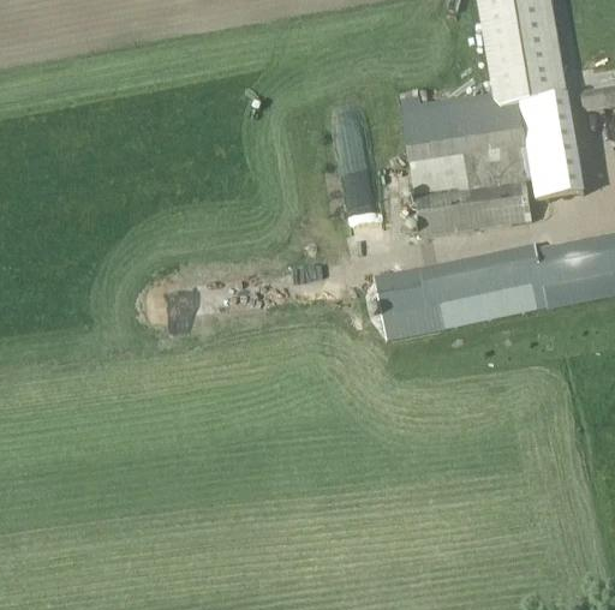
[(478,0),(495,101),(566,88),(550,0),(478,0)]
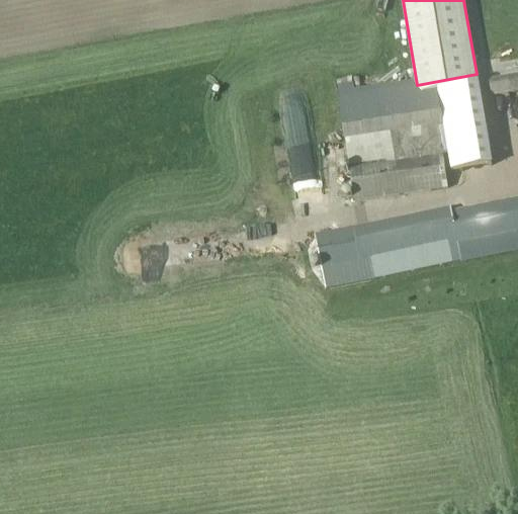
[(489,94),(509,91),(509,90),(517,88),(517,73),(507,75),(506,71),(486,75),(489,94)]
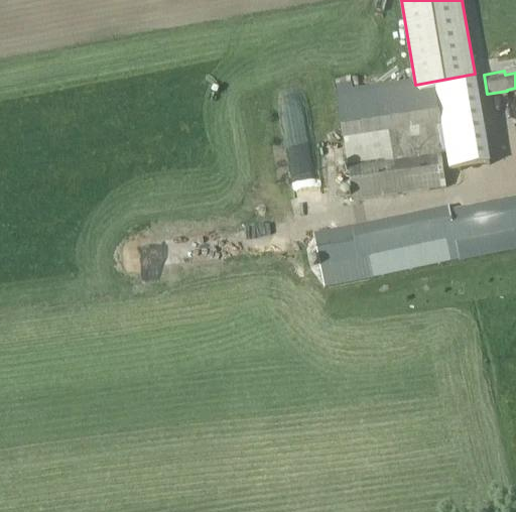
[(336,97),(343,139),(347,155),(353,200),(444,186),(440,143),(445,142),(449,168),(491,162),(477,81),(476,81),(475,74),(415,85),(336,97)]
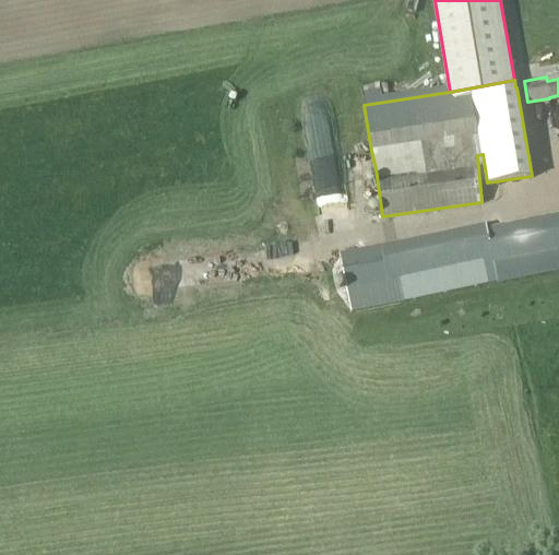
[(403,299),(558,266),(558,210),(486,226),(486,221),(380,245),(388,280),(399,278),(403,299)]
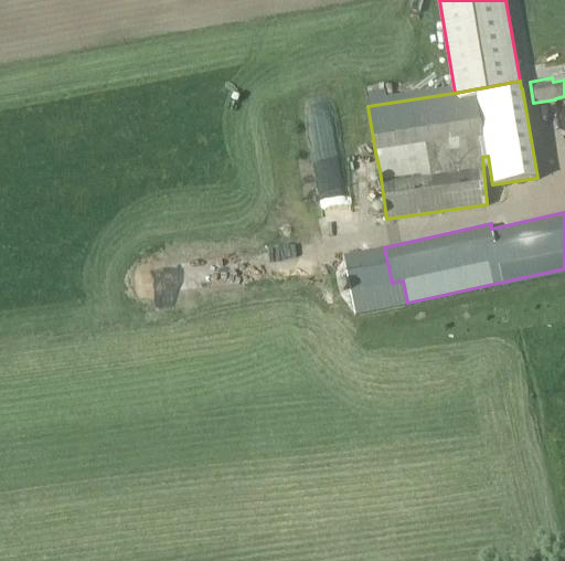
[(345,292),(348,306),(368,303),(365,287),(345,292)]
